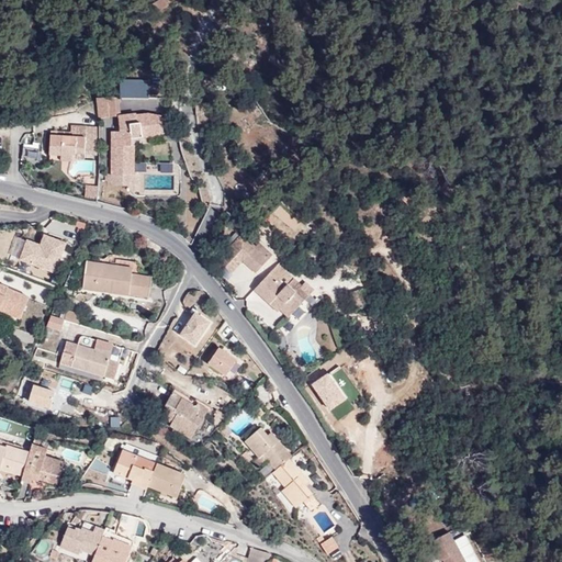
[(119,96),(99,98),(99,119),(117,115),(122,115),(119,96)]
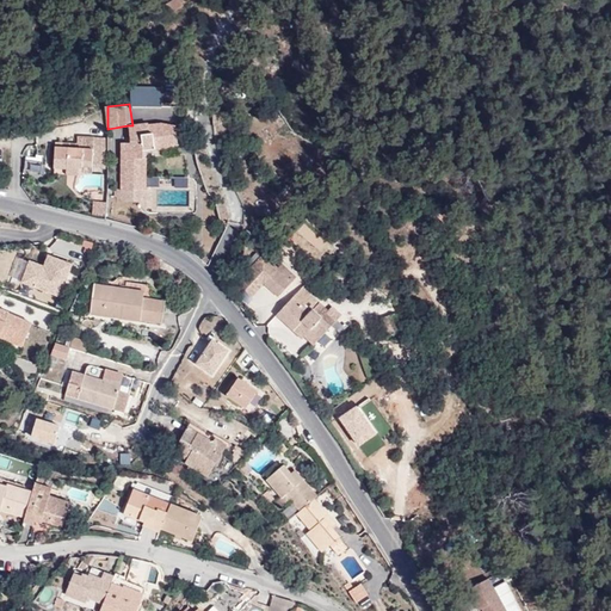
[(133,125),(128,125),(130,142),(122,142),(122,189),(116,189),(115,196),(117,196),(117,201),(137,201),(139,160),(146,160),(146,149),(178,146),(176,128),(161,124),(148,125),(148,123),(133,125)]
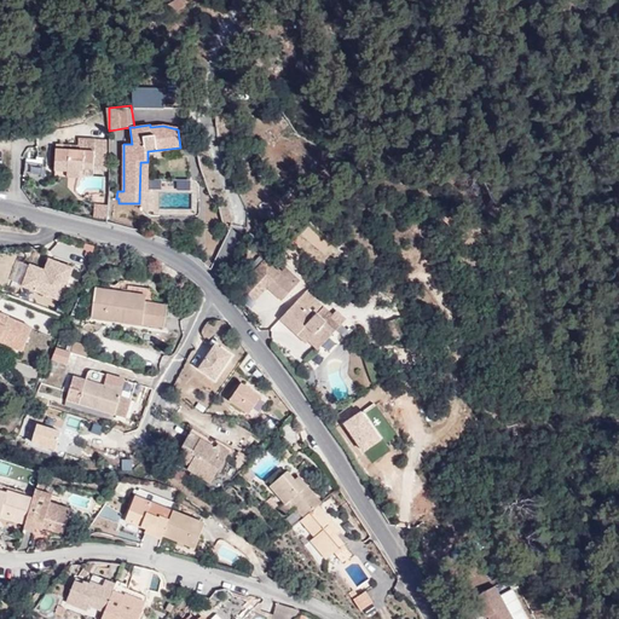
[(106,169),(106,140),(79,138),(77,151),(56,150),(55,169),(68,171),(80,172),(80,168),(106,169)]
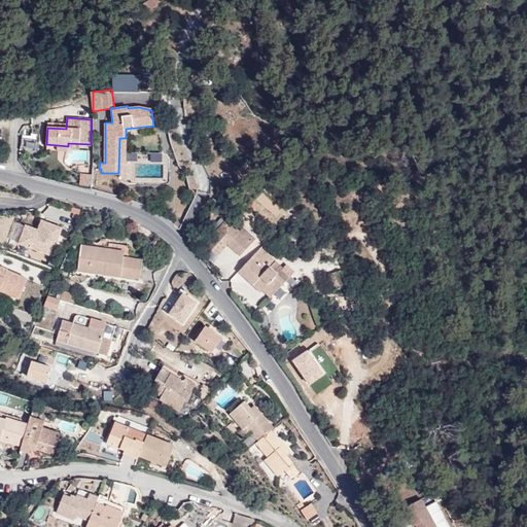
[(80,173),(79,185),(89,187),(90,174),(80,173)]
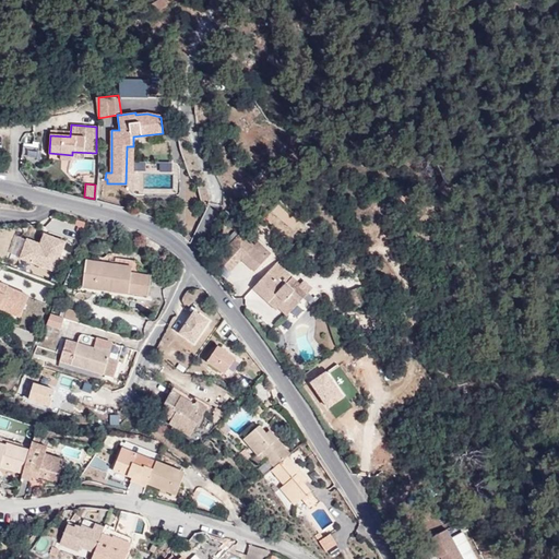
[(39,244),(26,238),(19,258),(54,271),(64,241),(43,234),(39,244)]
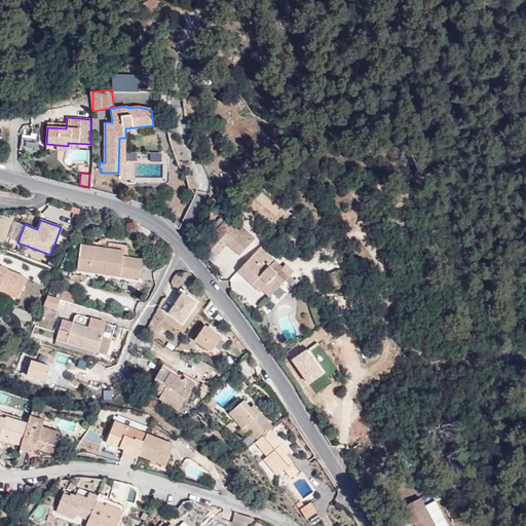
[(176,220),(173,224),(179,229),(181,225),(176,220)]
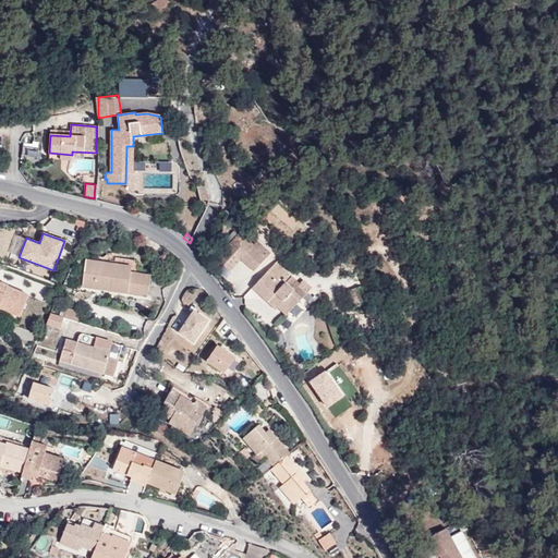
[(229,246),(228,247),(240,258),(240,257),(254,270),(257,266),(267,256),(269,253),(256,241),(251,246),(237,234),(227,245),(229,246)]
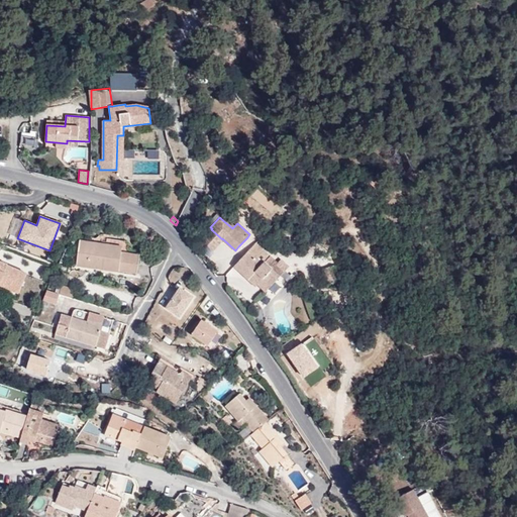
[(222,239),(211,229),(202,239),(212,249),(222,239)]
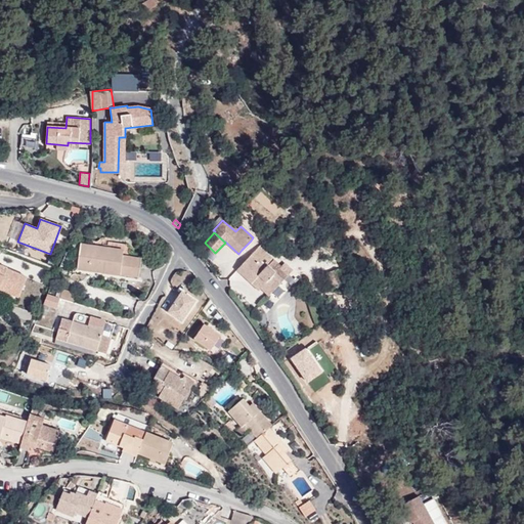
[(259,247),(251,241),(242,250),(249,257),(259,247)]
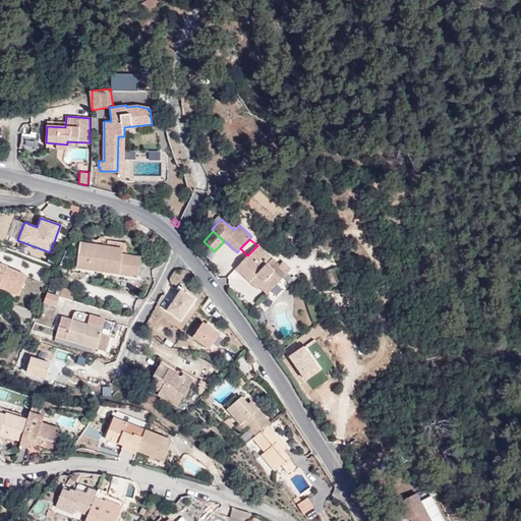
[(96,247),(80,245),(77,268),(120,274),(120,273),(139,276),(141,256),(129,254),(130,247),(129,245),(127,243),(109,241),(108,246),(96,244),(96,247)]
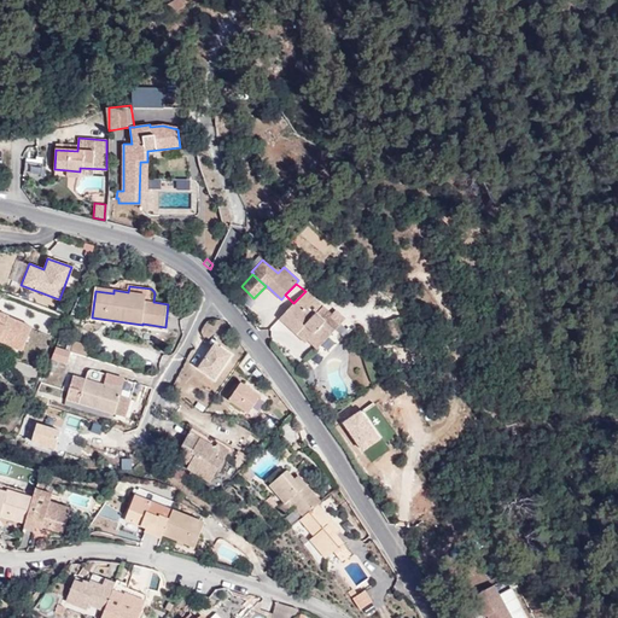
[(307,290),(305,291),(293,303),(280,318),(297,333),(298,331),(308,339),(318,348),(334,330),(316,314),(324,307),(307,290)]
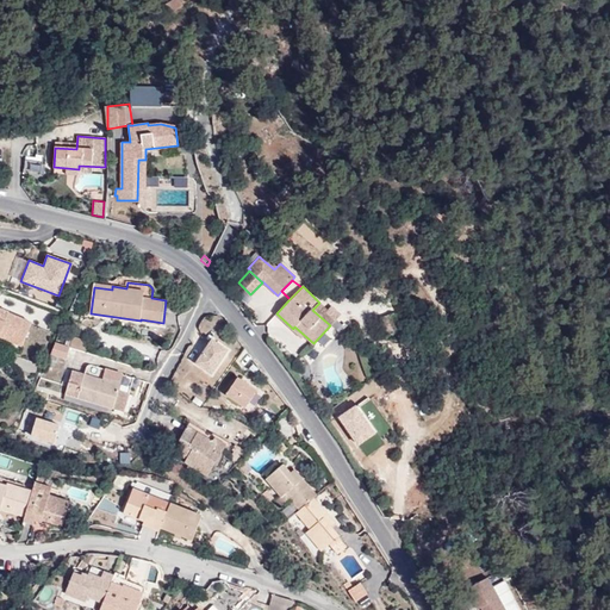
[(0,336),(23,346),(32,323),(0,309),(0,336)]
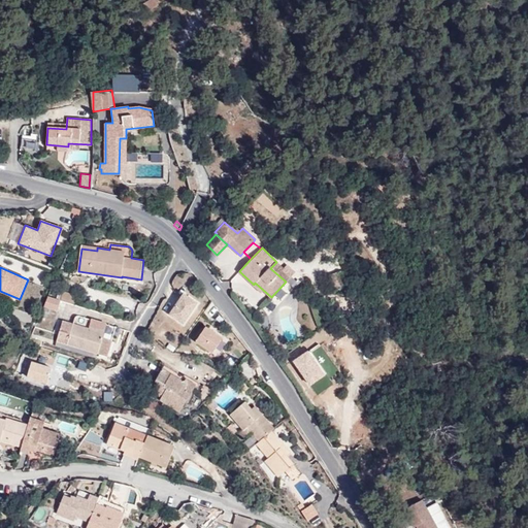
[(261,292),(263,290),(255,283),(254,285),(261,292)]
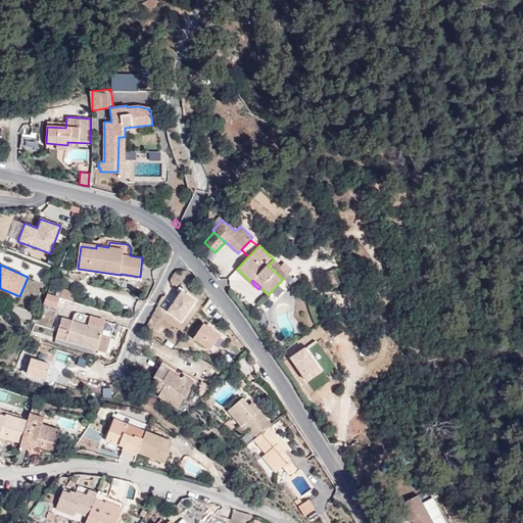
[(63,289),(61,297),(75,301),(77,293),(63,289)]
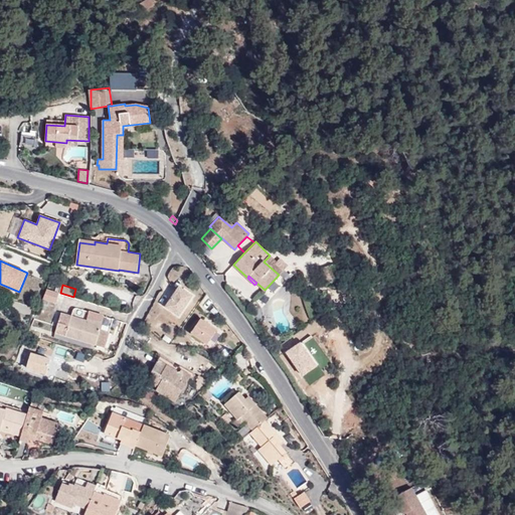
[(180,286),(167,306),(181,315),(194,295),(180,286)]
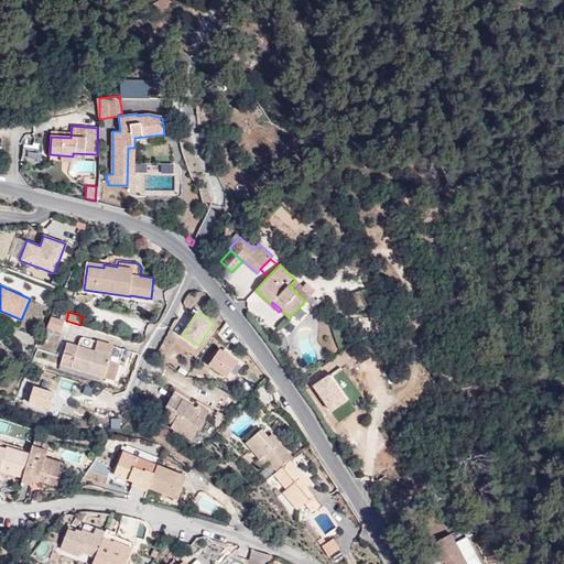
[(63,332),(66,321),(52,317),(49,327),(63,332)]
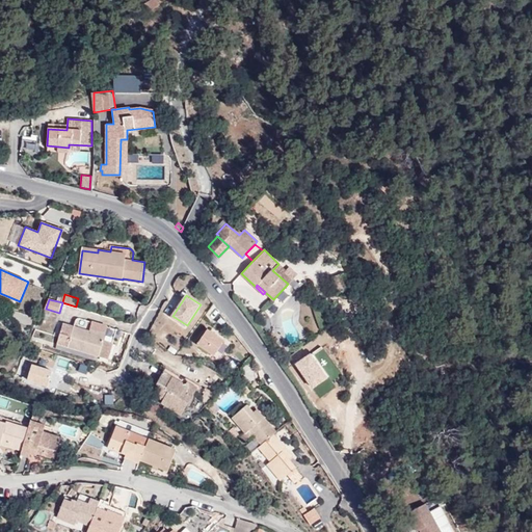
[(89,331),(105,336),(108,326),(92,321),(89,331)]
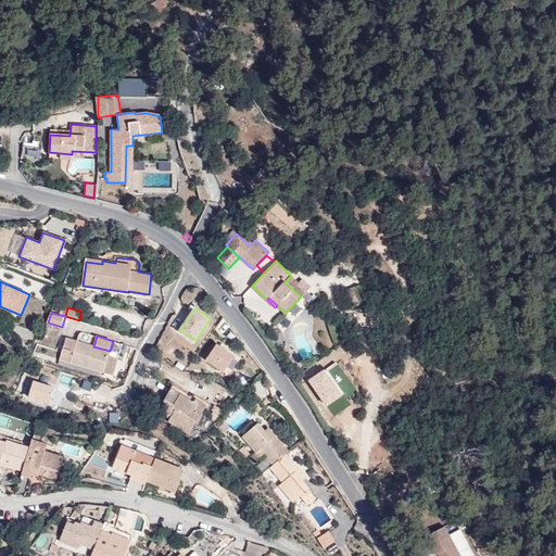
[(93,346),(67,339),(61,359),(113,375),(118,357),(109,355),(110,351),(93,346)]
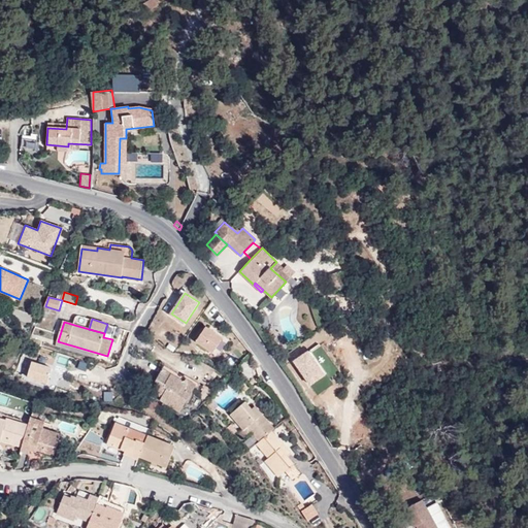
[(105,335),(113,338),(118,327),(110,324),(105,335)]
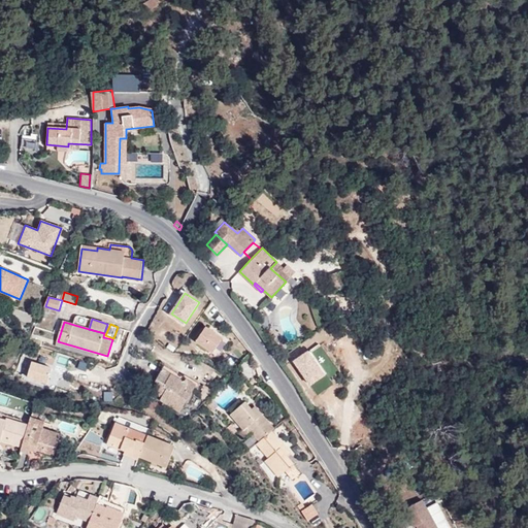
[(224,337),(207,326),(198,340),(215,352),(224,337)]
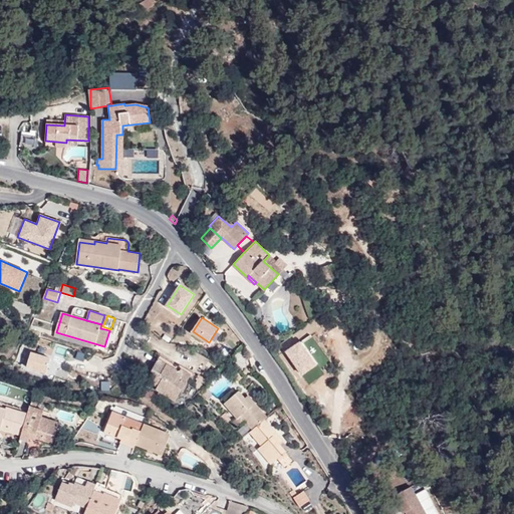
[(302,377),(320,367),(305,341),(287,350),(302,377)]
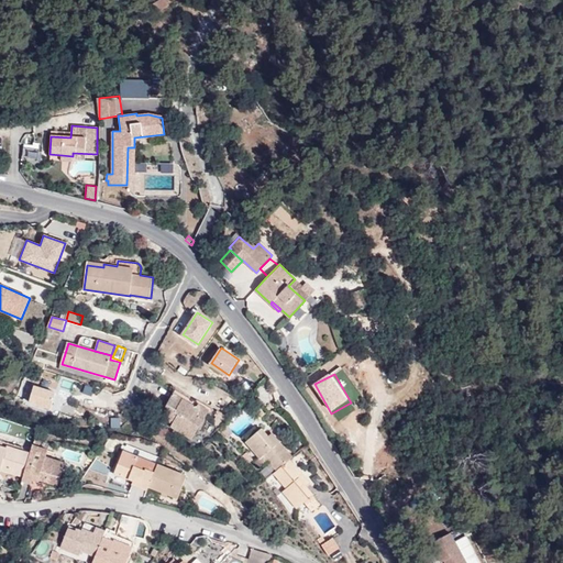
[(59,390),(36,384),(31,399),(54,407),(59,390)]
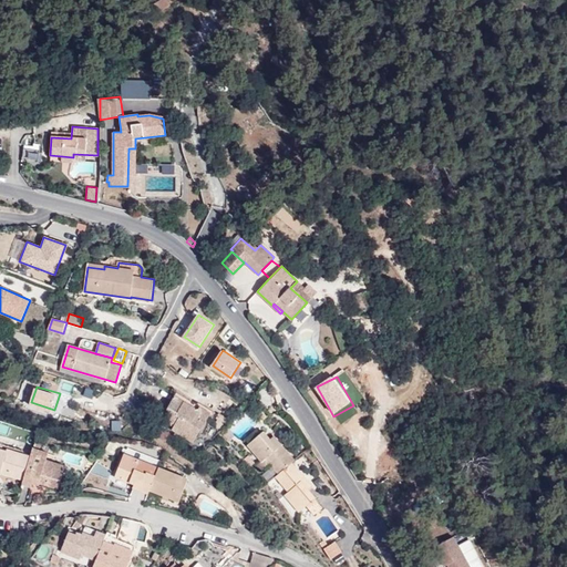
[(173,430),(194,442),(200,429),(203,430),(210,413),(200,406),(199,410),(175,397),(163,418),(175,424),(173,430)]
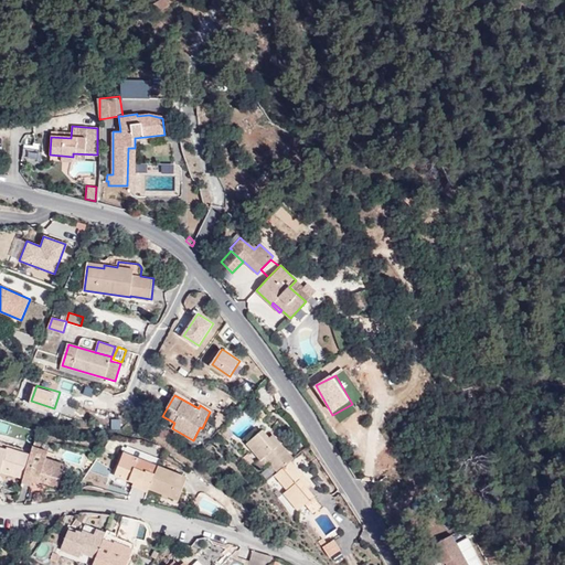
[(159,425),(156,429),(166,440),(170,433),(159,425)]
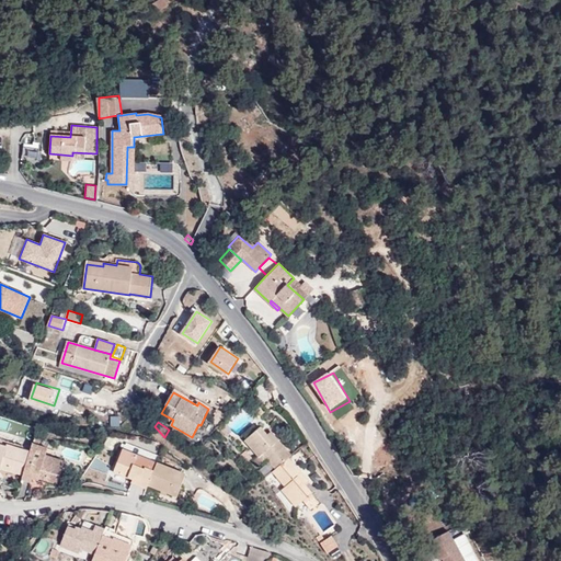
[(289,458),(292,455),(271,432),(267,435),(261,426),(245,441),(260,457),(263,454),(276,469),(289,458)]
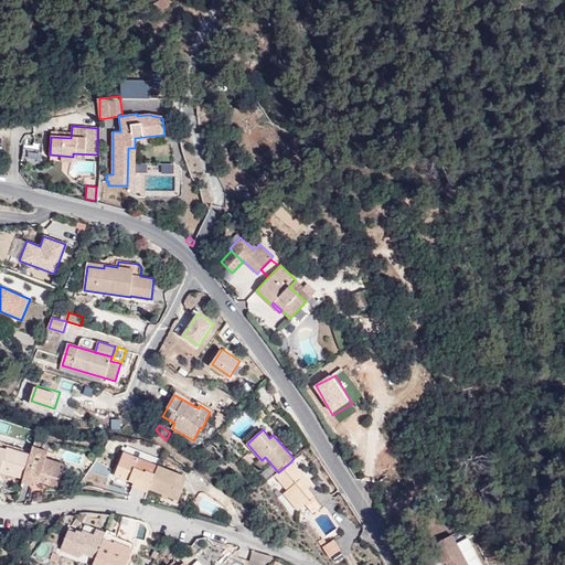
[(40,479),(40,481),(57,487),(65,464),(46,458),(49,451),(33,447),(31,455),(8,447),(7,450),(0,447),(0,475),(1,471),(23,478),(22,483),(32,486),(33,481),(34,478),(40,479)]
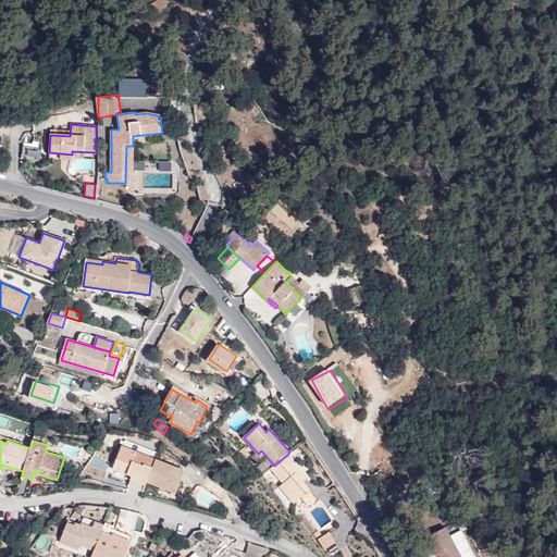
[(185,471),(123,446),(113,469),(133,475),(132,480),(146,485),(147,482),(176,494),(185,471)]
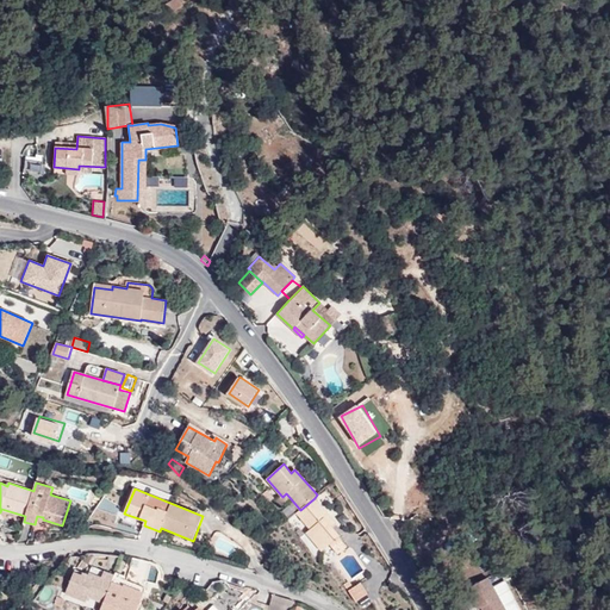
[(300,510),(298,512),(311,529),(307,533),(323,551),(330,545),(340,536),(332,528),(337,523),(315,498),(300,510)]
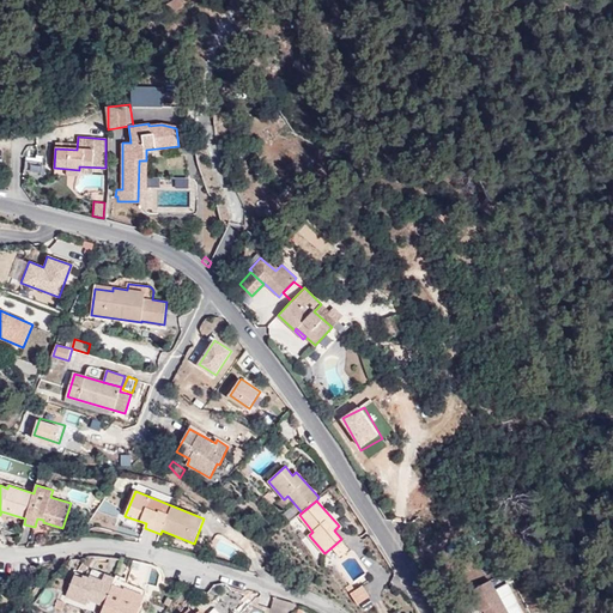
[(347,548),(341,539),(332,547),(340,556),(347,548)]
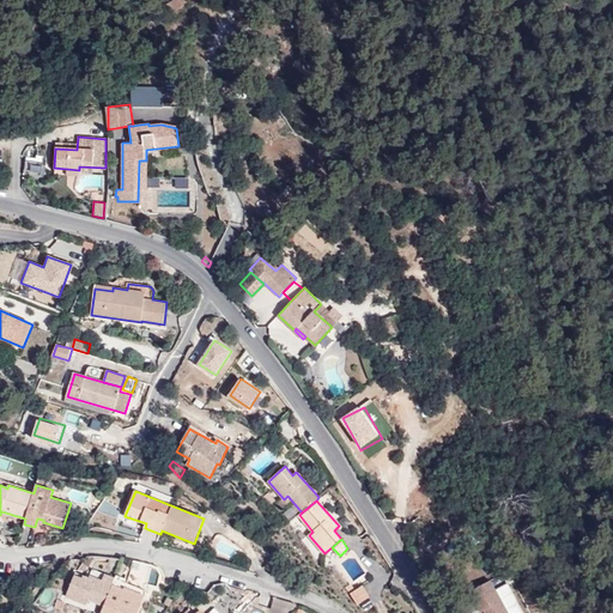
[(126,588),(145,595),(146,590),(93,569),(91,576),(125,590),(126,588)]
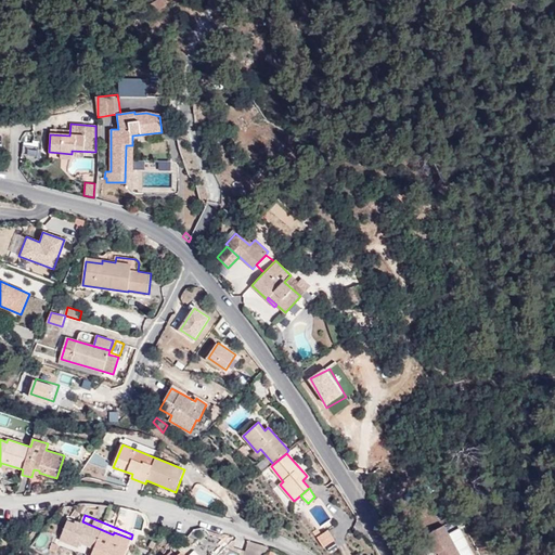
[(125,554),(131,539),(114,532),(113,534),(82,521),(80,526),(68,520),(60,540),(67,543),(65,549),(76,553),(80,542),(94,549),(91,554),(125,554)]
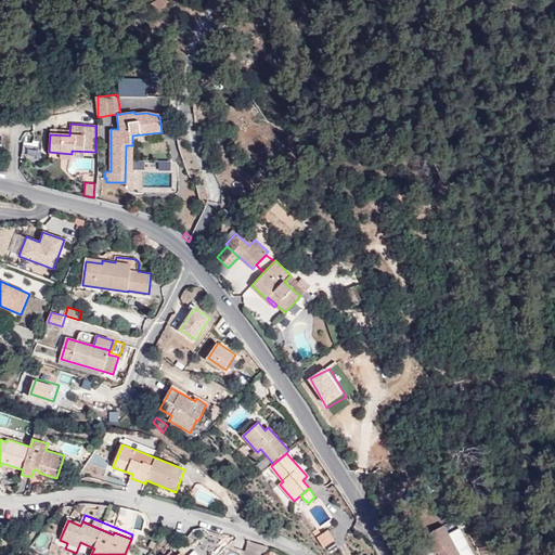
[(459,554),(442,525),(425,534),(435,553),(438,552),(439,554),(459,554)]
